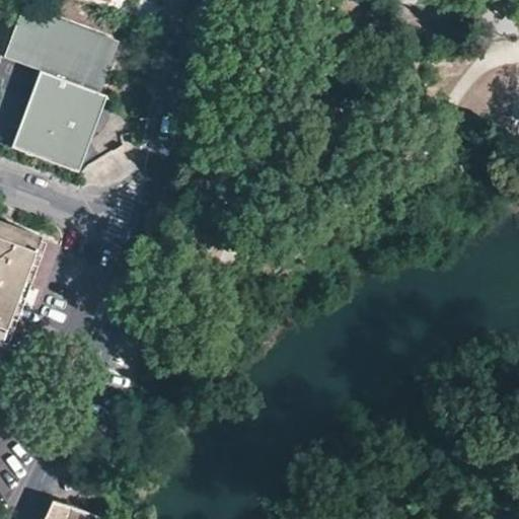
[(116,39),(21,4),(2,55),(39,68),(97,91),(116,39)]
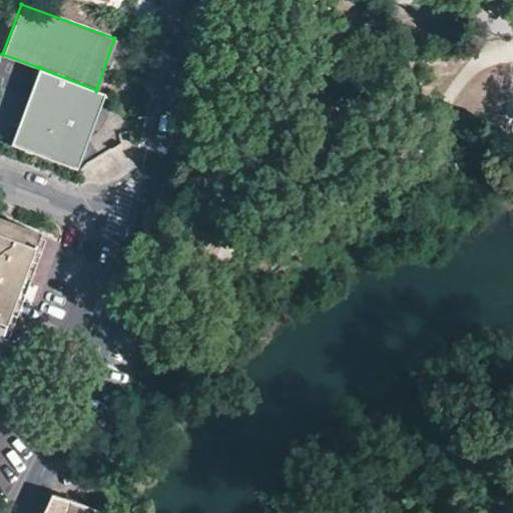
[(75,170),(107,84),(99,81),(96,90),(38,67),(9,145),(75,170)]
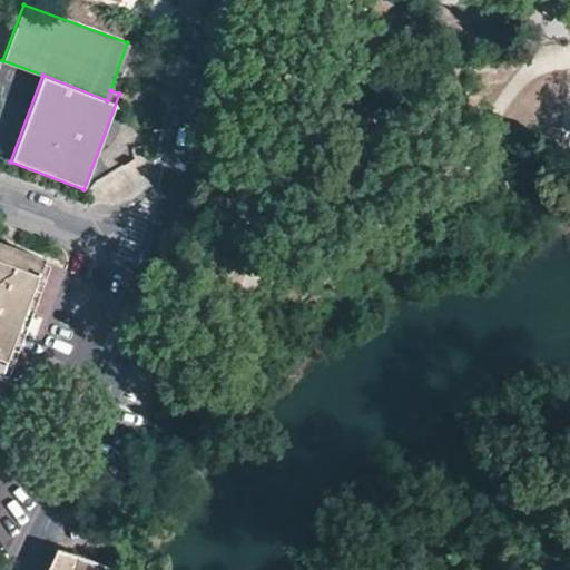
[(45,261),(0,243),(0,374),(21,321),(45,261)]
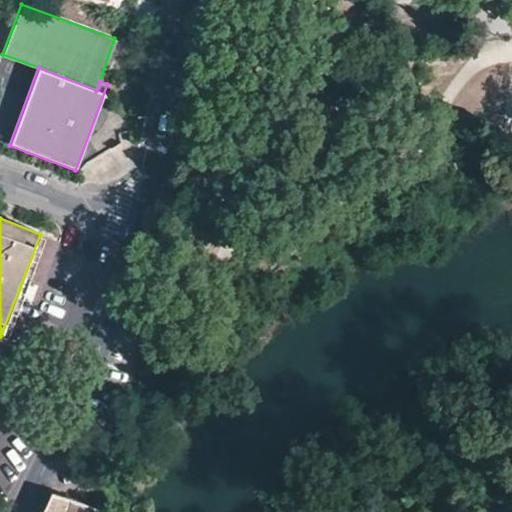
[(106,511),(107,509),(74,499),(53,492),(43,511),(106,511)]
